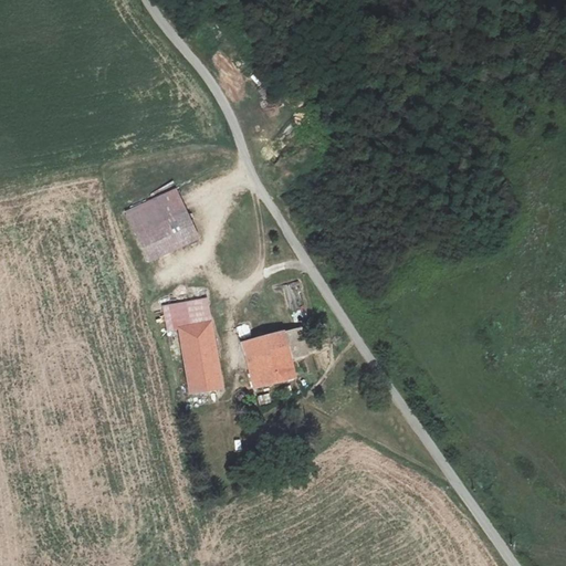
[(175,189),(126,212),(149,261),(198,238),(175,189)]
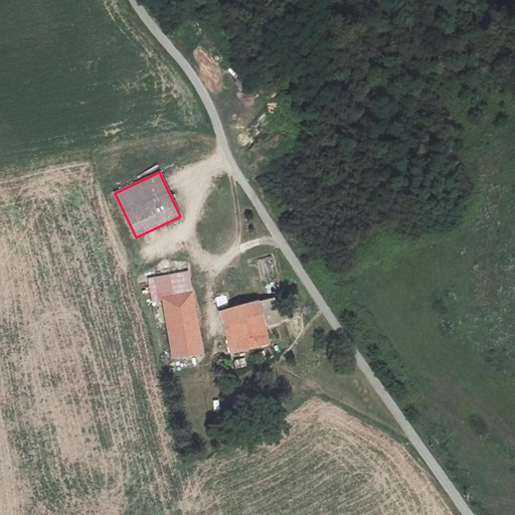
[(157,282),(160,298),(191,293),(188,277),(157,282)]
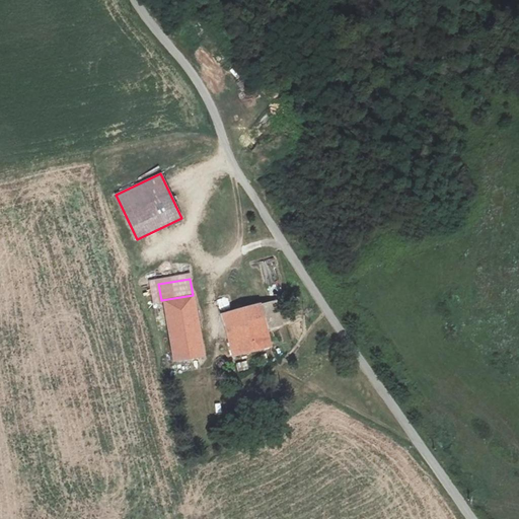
[(204,356),(193,295),(161,300),(170,351),(164,352),(166,362),(204,356)]
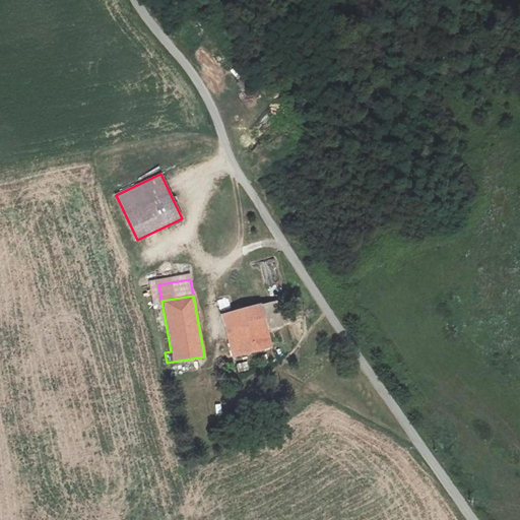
[(233,356),(271,347),(266,329),(289,323),(283,300),(222,314),(233,356)]
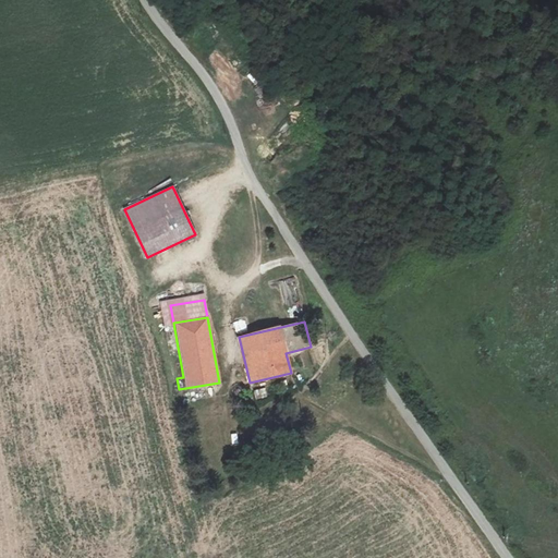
[(256,401),(267,398),(264,389),(254,392),(256,401)]
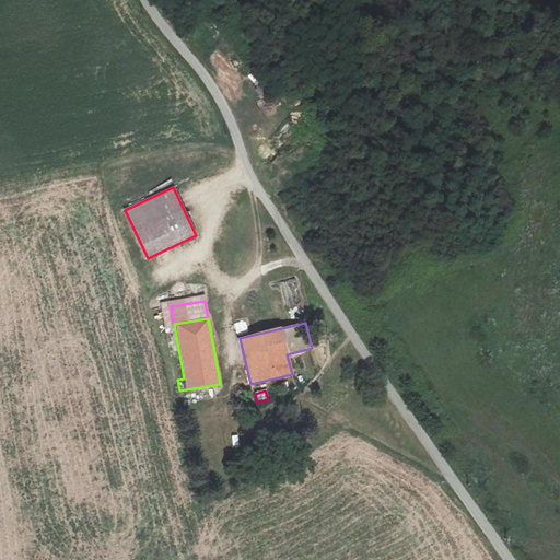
All buildings are outlined.
